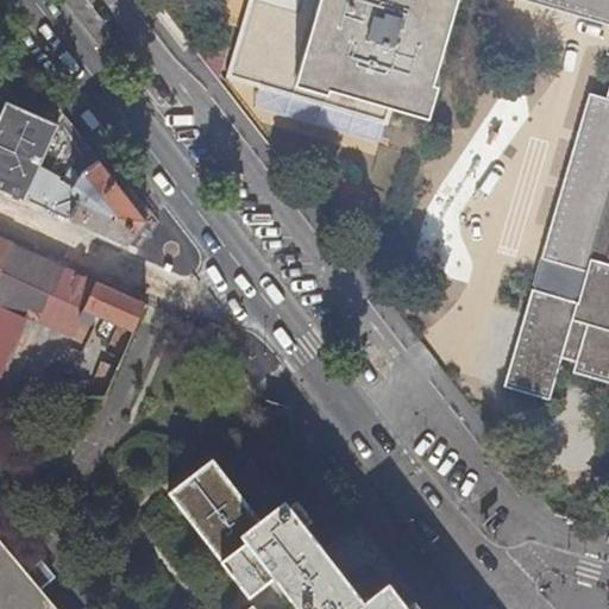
[(434,81),(458,0),(296,0),(294,7),(269,0),(249,0),(227,76),(388,123),(393,106),(428,115),(438,82),(434,81)]
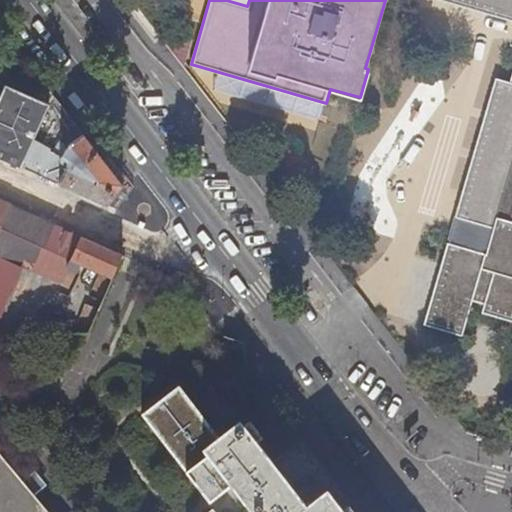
[(511,0),(439,0),(511,21),(511,81),(496,77),(423,325),(462,336),(472,301),(482,305),(480,315),(511,323),(511,0)]
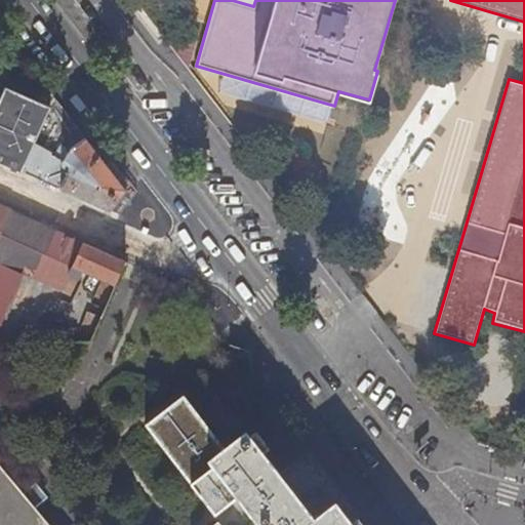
[(0,161),(24,172),(52,107),(7,88),(2,99),(0,97),(0,161)]
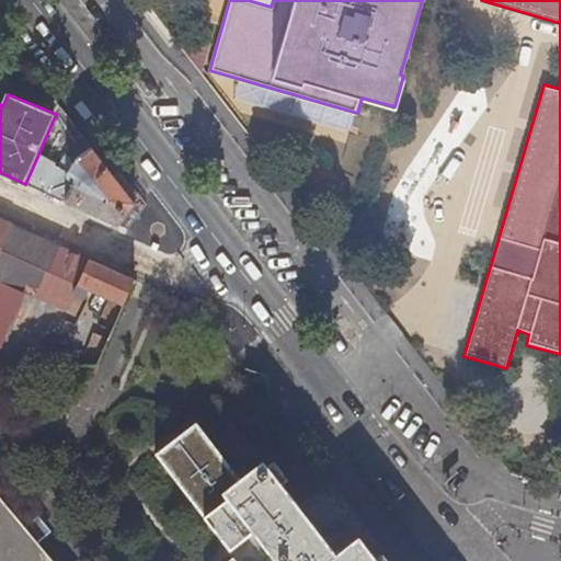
[(75,182),(66,202),(118,225),(135,204),(84,138),(70,151),(76,159),(67,173),(68,178),(75,182)]
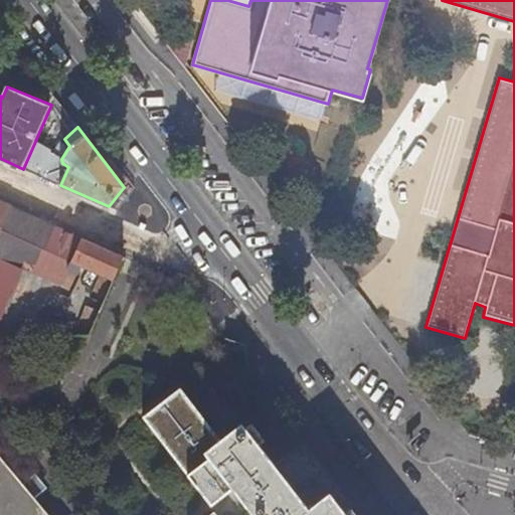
[(46,162),(39,176),(60,185),(68,167),(62,163),(57,167),(46,162)]
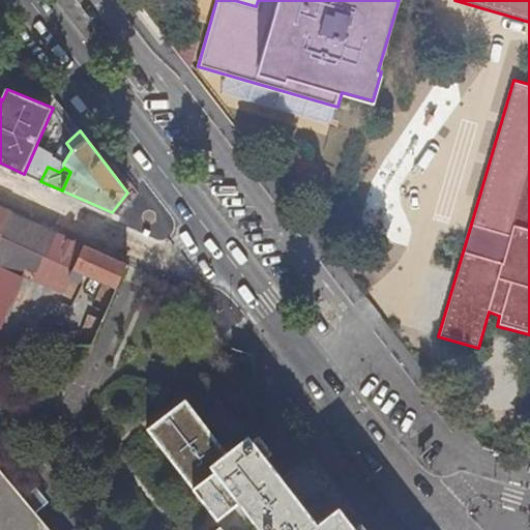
[(0,244),(15,213),(0,207),(0,244)]
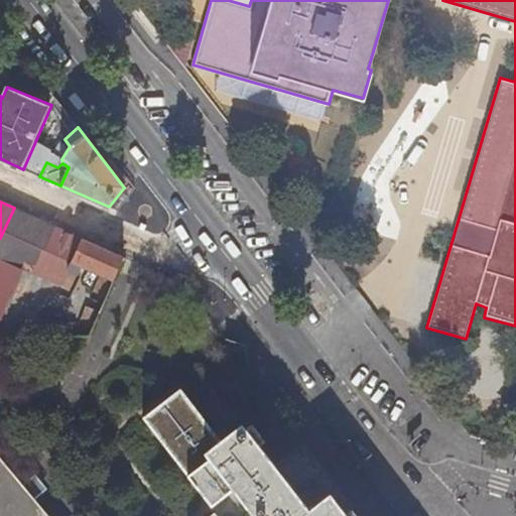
[(115,280),(125,257),(14,208),(0,238),(0,258),(65,285),(73,263),(115,280)]
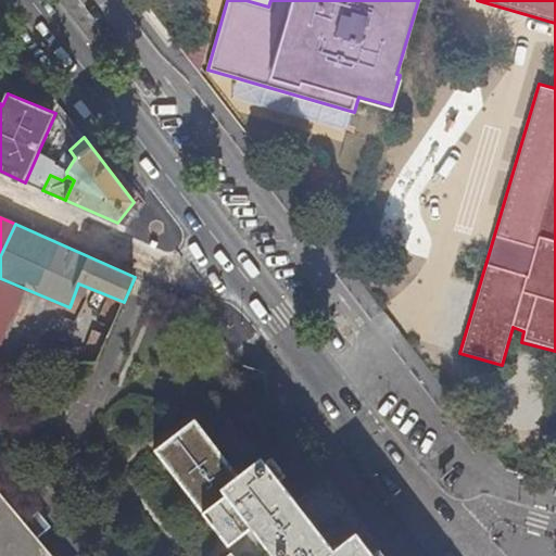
[(203,313),(198,325),(215,331),(220,321),(203,313)]
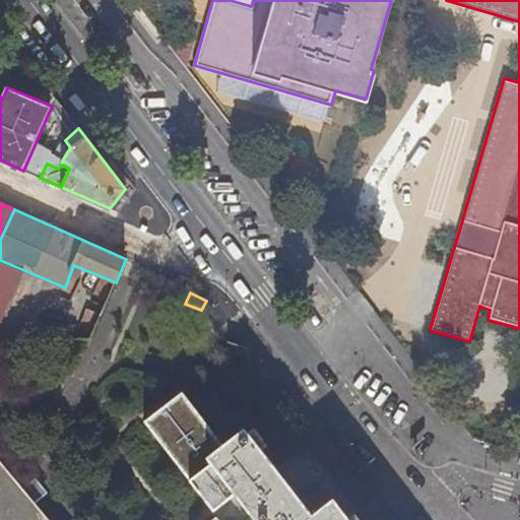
[(232,388),(231,386),(220,374),(203,387),(213,402),(232,388)]
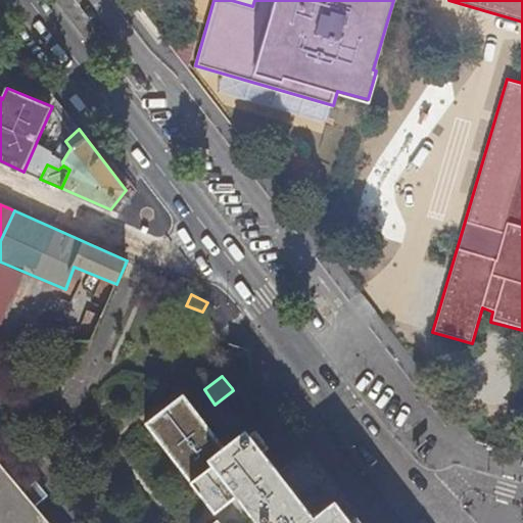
[(351,522),(333,500),(312,516),(249,435),(227,452),(183,393),(145,423),(214,511),(236,493),(257,522),(351,522)]
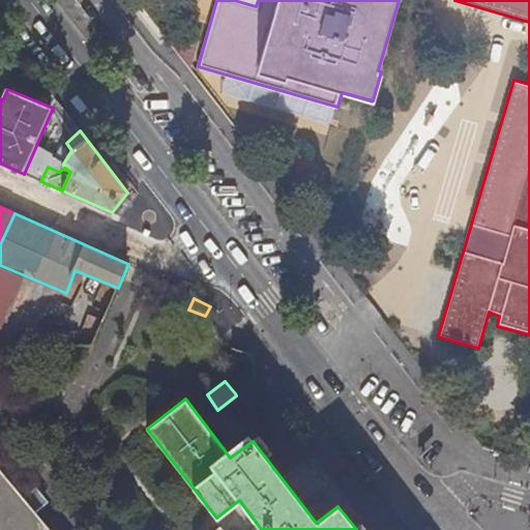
[(0,529),(51,529),(0,468),(0,529)]
